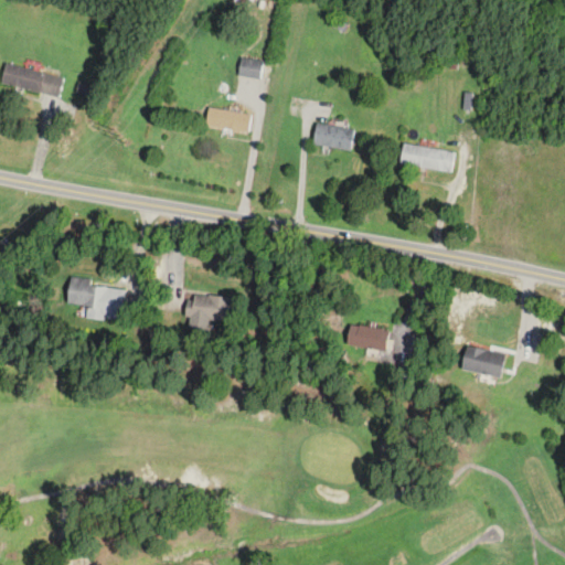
[(260,80),(264,62),(242,57),(238,74),(260,80)]
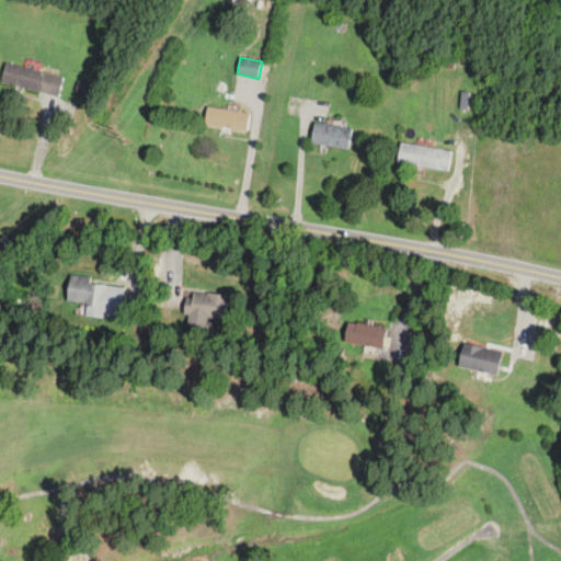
[(59,95),(64,76),(6,64),(1,83),(59,95)]
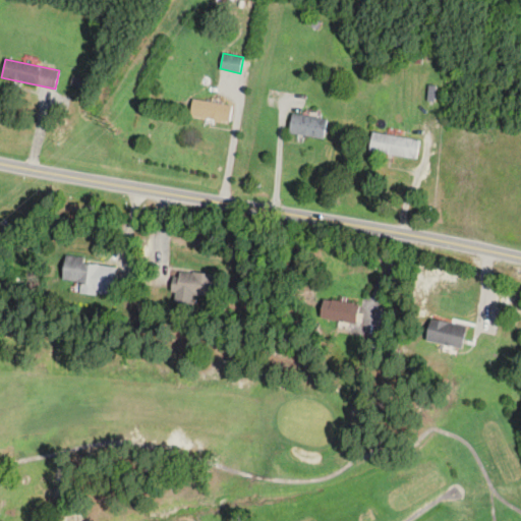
[(230,122),(233,105),(192,99),(189,115),(230,122)]
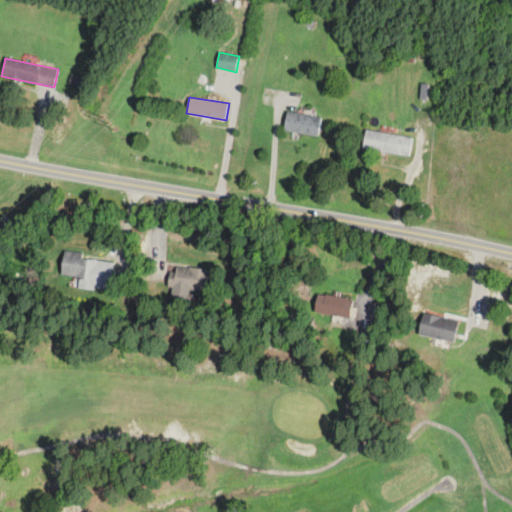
[(318,136),(322,118),(287,111),(283,129),(318,136)]
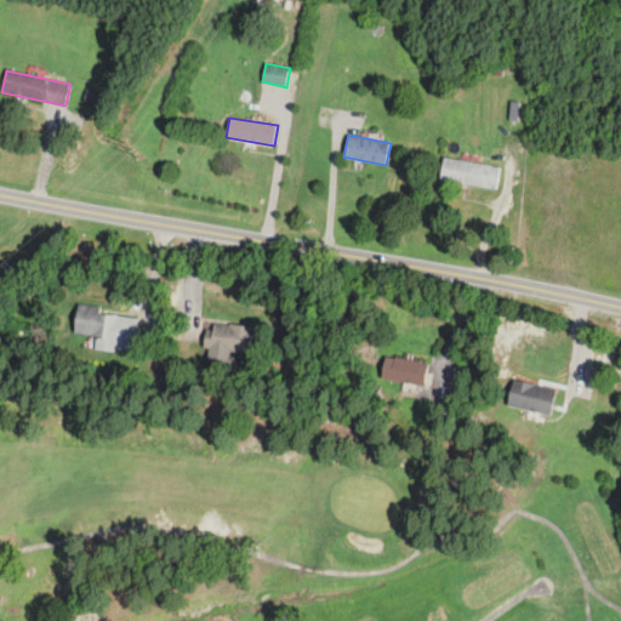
[(500,166),(443,157),(439,180),(496,189),(500,166)]
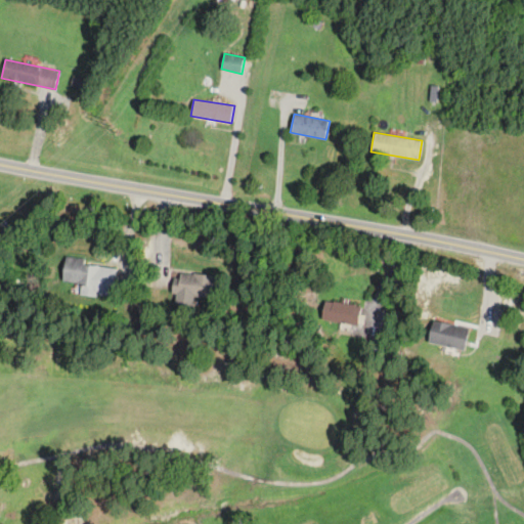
[(117,266),(84,265),(84,257),(63,256),(62,282),(76,282),(76,295),(115,297),(117,266)]
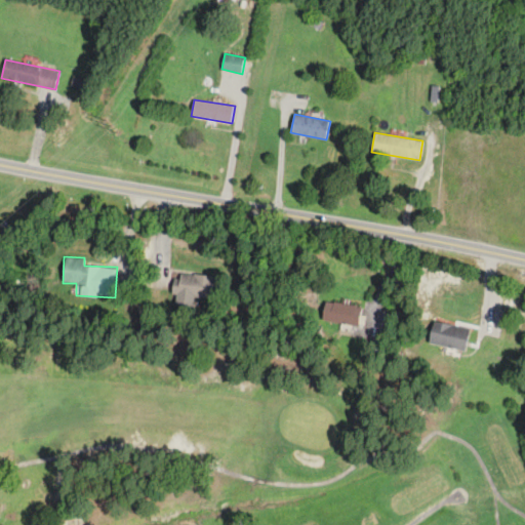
[(212,299),(214,277),(174,272),(172,295),(212,299)]
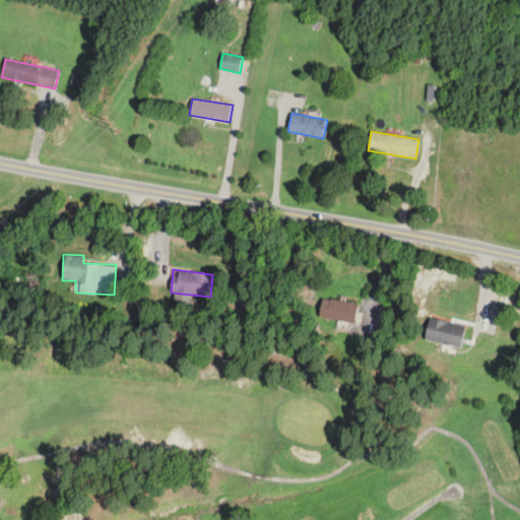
[(360,303),(322,299),(320,319),(358,323),(360,303)]
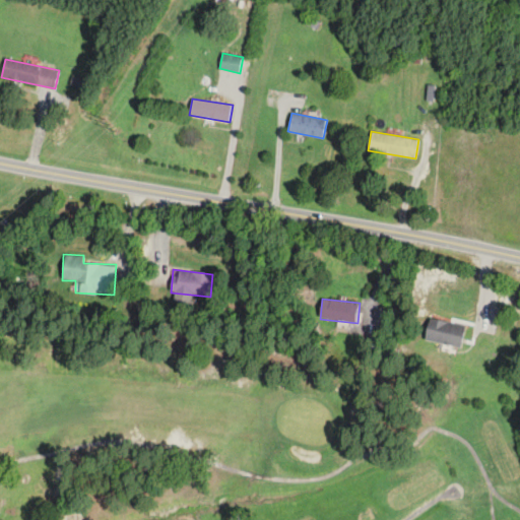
[(465,325),(429,318),(424,341),(460,348),(465,325)]
